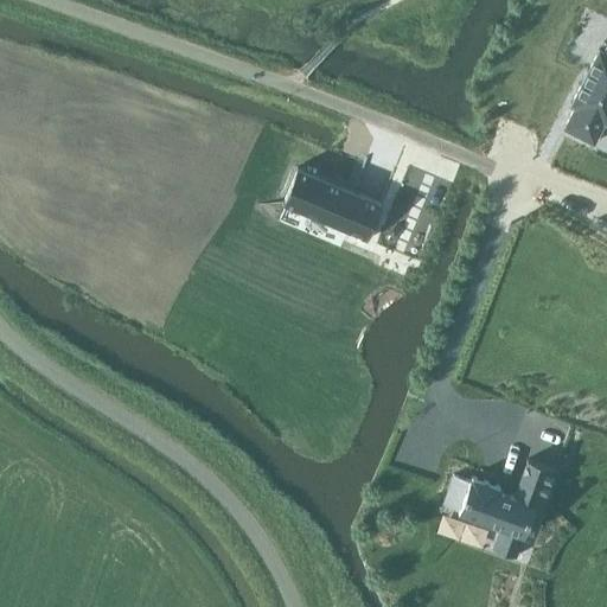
[(575,107),(564,128),(594,144),(605,122),(606,123),(606,125),(606,123),(606,45),(604,52),(601,51),(599,50),(598,52),(599,52),(573,103),(572,103),(570,106),(573,107),(573,106),(575,107)]
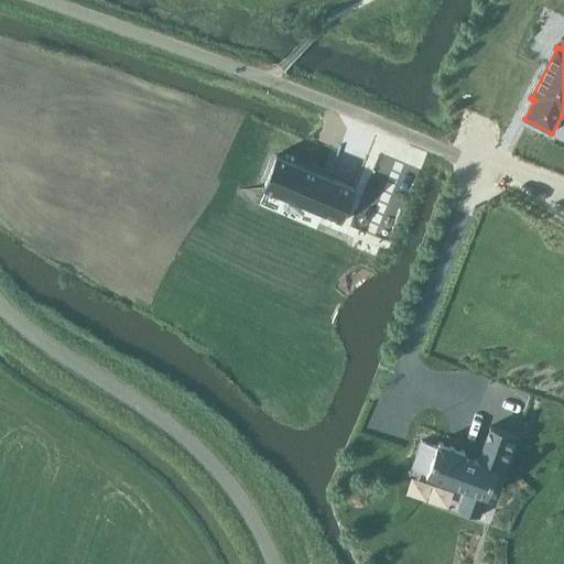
[(286,133),(282,142),(275,156),(277,156),(272,166),(297,179),(303,169),(304,169),(314,147),(286,133)]
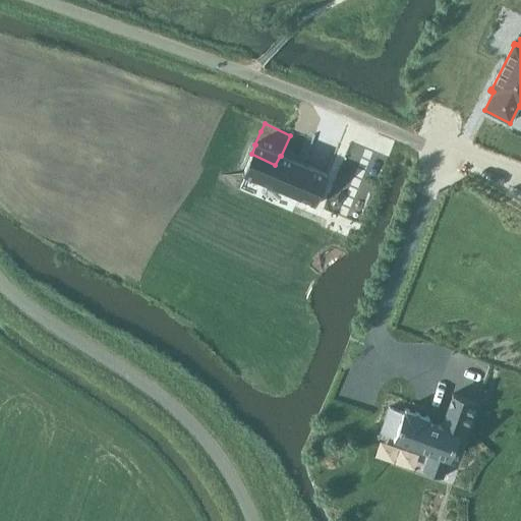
[(359,188),(288,158),(277,188),(348,219),(359,188)]
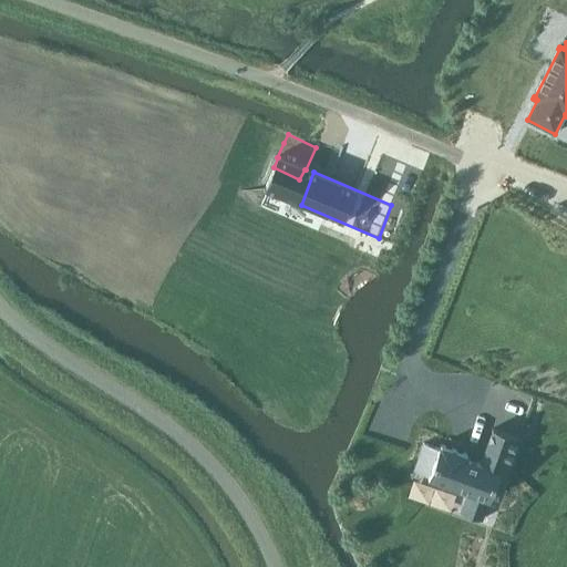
[(424,443),(414,471),(429,476),(428,477),(468,492),(461,513),(482,521),(496,480),(505,483),(521,440),(493,430),(481,463),(466,457),(467,454),(441,445),(440,447),(439,447),(439,449),(424,443)]
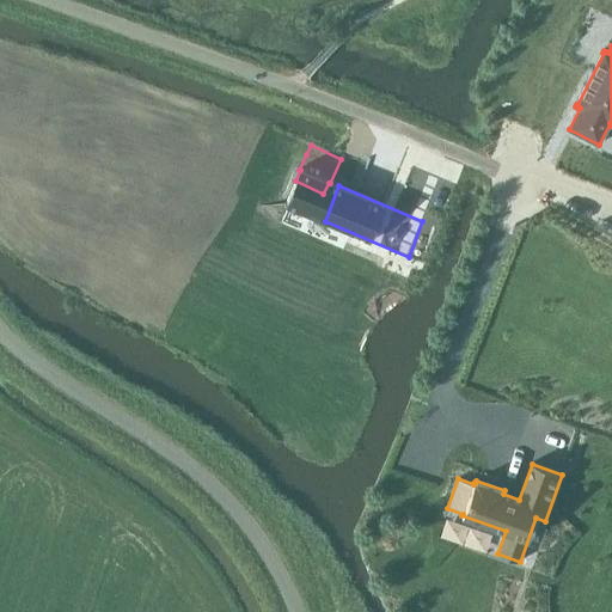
[(427,571),(432,552),(418,549),(414,569),(427,571)]
